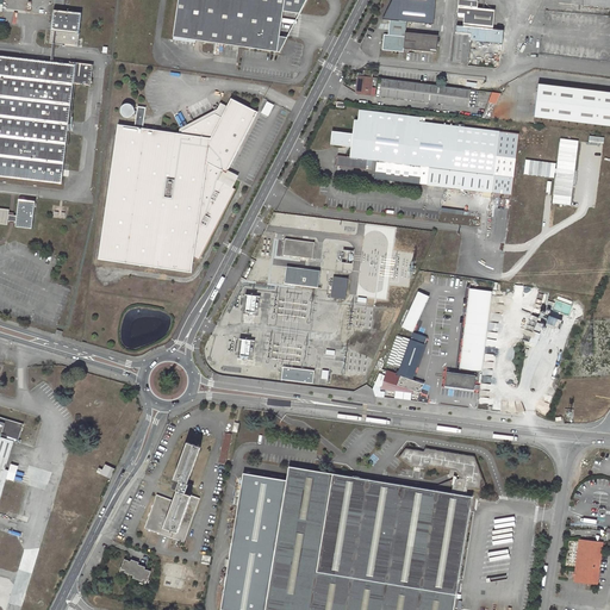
[(306,0),(179,0),(175,36),(281,51),(288,36),(281,35),(285,10),(302,12),(306,0)]
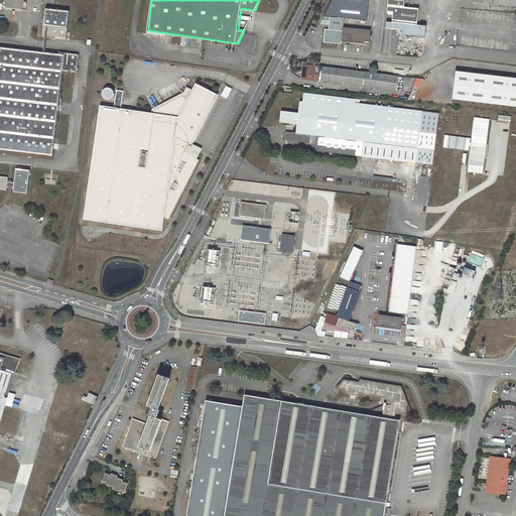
[(332,0),(324,17),(330,17),(328,29),(325,29),(324,42),(341,44),(342,41),(369,44),(371,29),(343,27),(344,19),(366,20),(368,0),(332,0)]
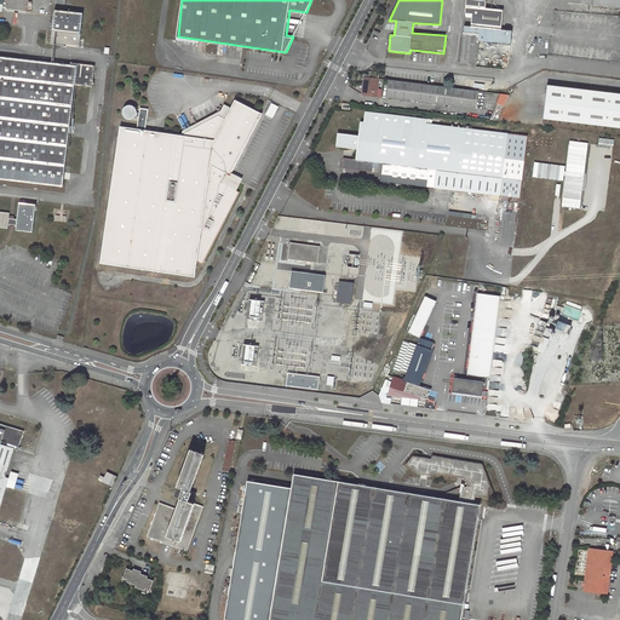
[(486,1),(477,0),(465,0),(465,13),(466,13),(465,16),(466,17),(471,18),(471,26),(501,28),(503,10),(486,9),(486,1)]
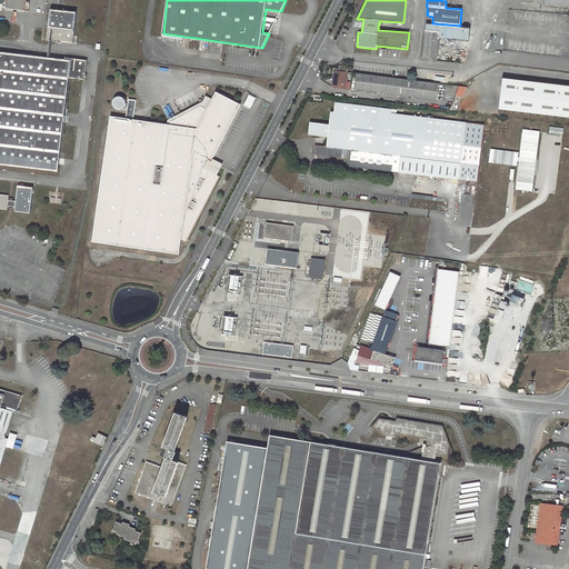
[(50,9),(47,40),(72,43),(73,41),(73,35),(76,12),(50,9)]
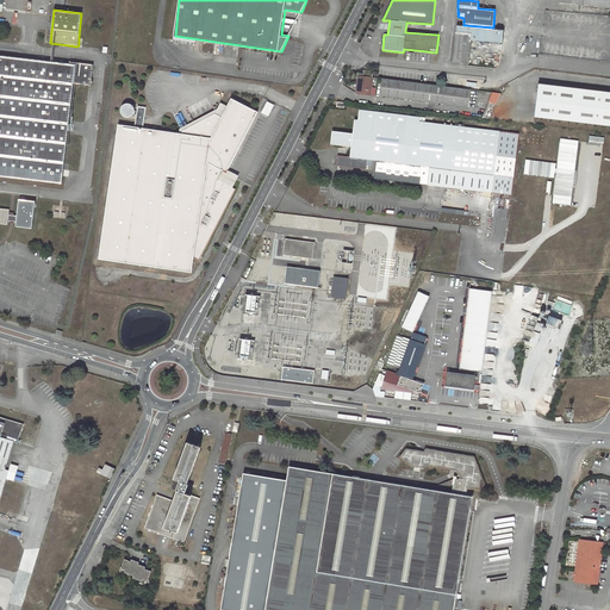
[(456,31),(453,62),(468,63),(472,33),(456,31)]
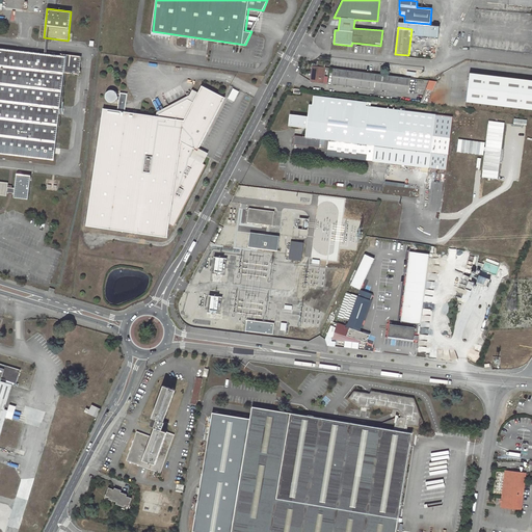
[(0,48),(0,153),(54,160),(64,74),(79,75),(81,56),(61,54),(61,55),(0,48)]
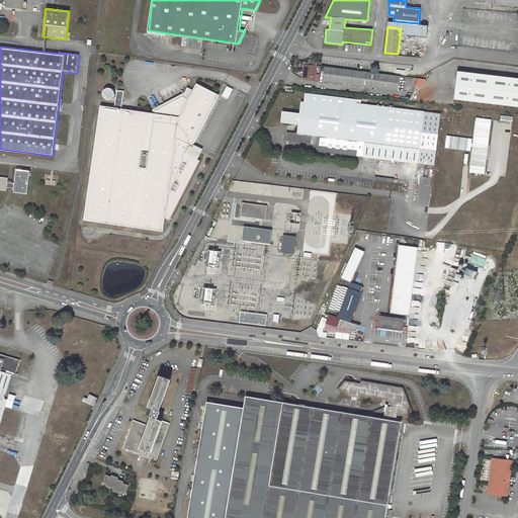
[(305,64),(304,79),(315,81),(317,66),(308,65),(305,64)]
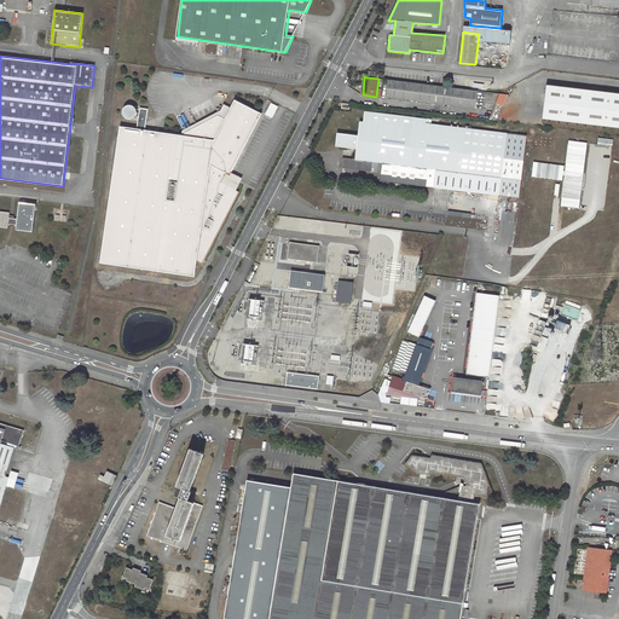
[(388,80),(386,98),(476,109),(478,91),(388,80)]
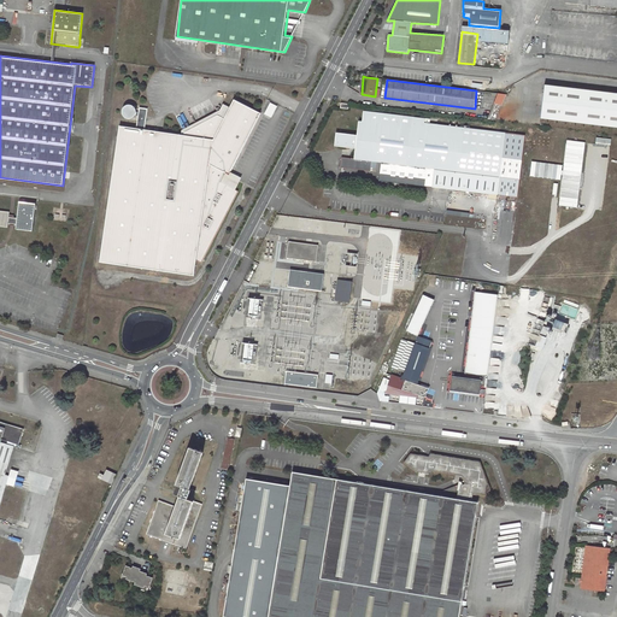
[(616,94),(545,86),(540,118),(616,127),(616,94)]
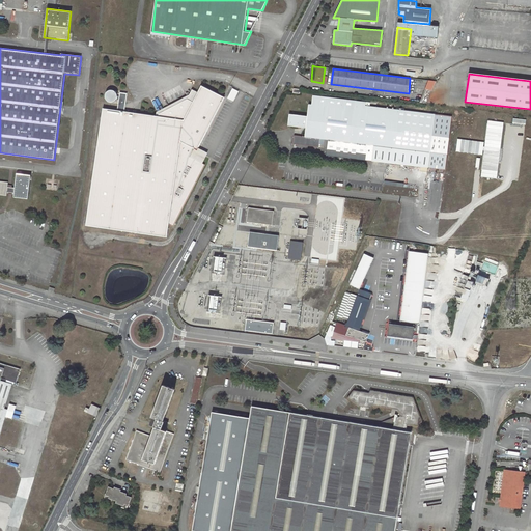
[(103,108),(85,225),(166,238),(168,224),(173,226),(205,165),(202,164),(190,158),(194,149),(197,151),(198,148),(224,98),(201,86),(198,92),(193,102),(188,100),(159,114),(159,116),(124,111),(128,93),(120,92),(119,96),(117,96),(117,94),(116,92),(114,91),(112,90),(110,90),(108,90),(107,91),(106,92),(105,94),(105,96),(105,99),(106,100),(106,101),(108,102),(110,103),(112,103),(113,103),(114,102),(116,100),(119,100),(117,110),(103,108)]
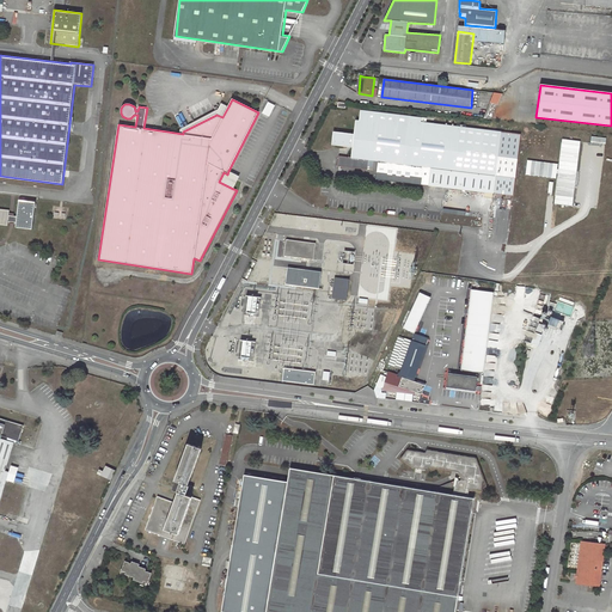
[(268,103),(263,114),(269,117),(274,106),(268,103)]
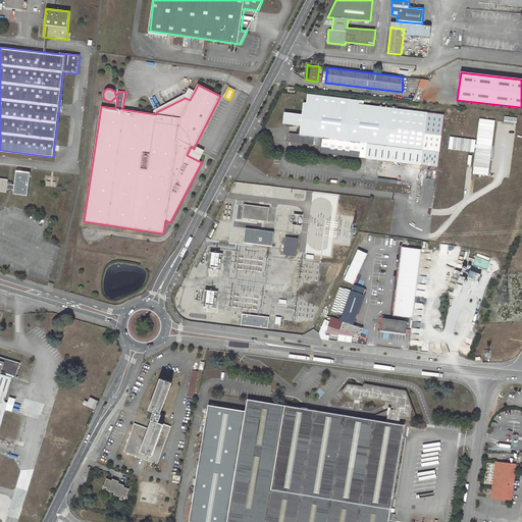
[(418,88),(412,101),(419,102),(425,89),(418,88)]
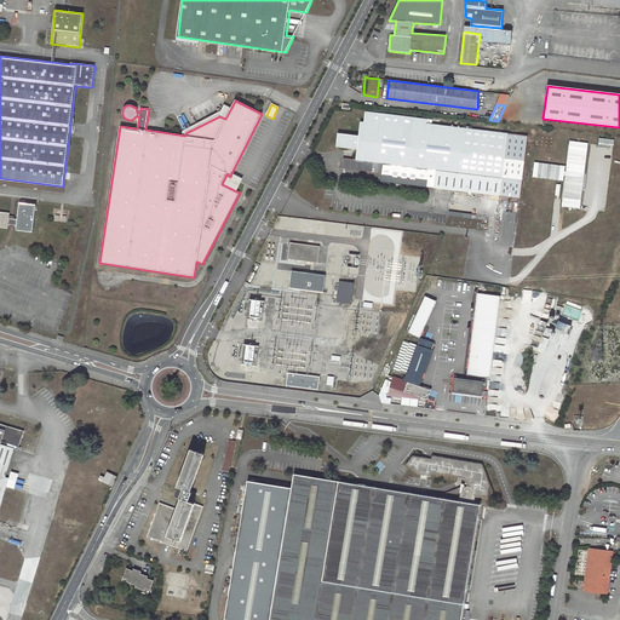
[(231,108),(224,105),(219,116),(225,119),(231,108)]
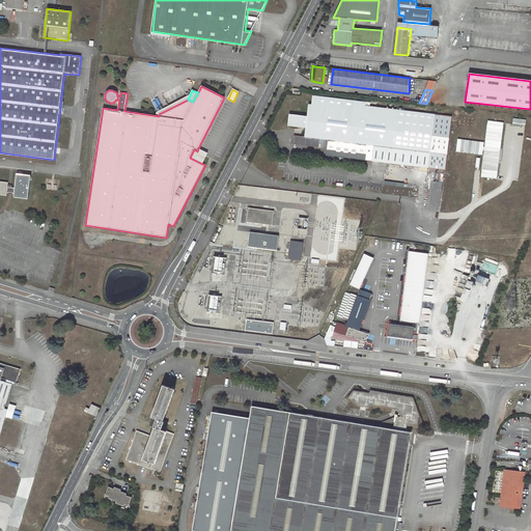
[(445,170),(451,117),(356,105),(356,102),(312,95),(312,105),(309,105),(307,118),(303,117),(303,116),(289,114),(287,126),(306,128),(305,137),(294,136),(292,144),(318,147),(319,139),(328,140),(326,156),(430,169),(430,172),(443,173),(443,170),(445,170)]
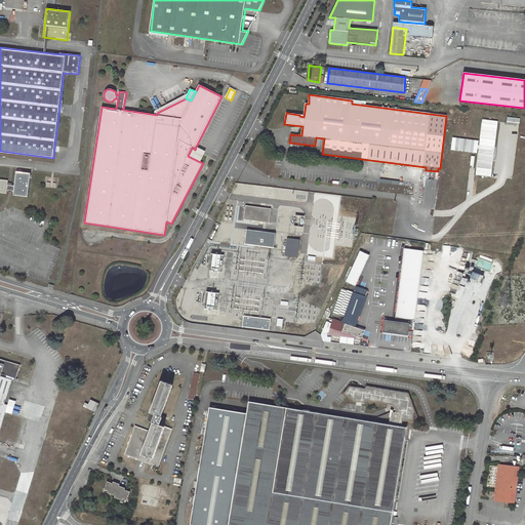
[(188,156),(200,162),(205,152),(196,147),(195,150),(192,148),(188,156)]
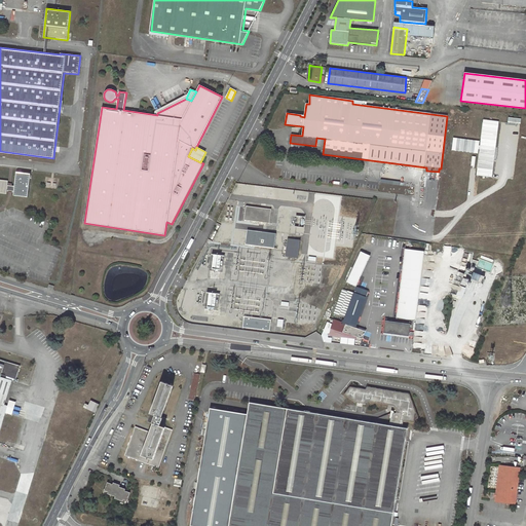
[(0,192),(6,194),(7,190),(13,191),(13,195),(28,197),(30,175),(15,173),(14,186),(7,185),(8,181),(0,179),(0,192)]
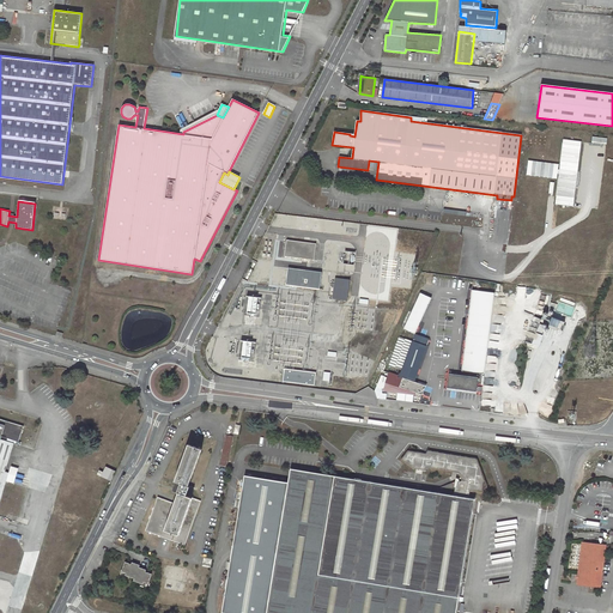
[(275,214),(274,224),(292,225),(293,217),(275,214)]
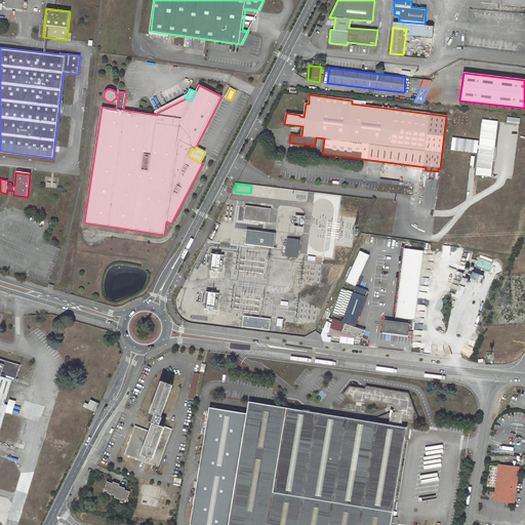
[(246,206),(244,220),(248,220),(269,224),(271,209),(246,206)]
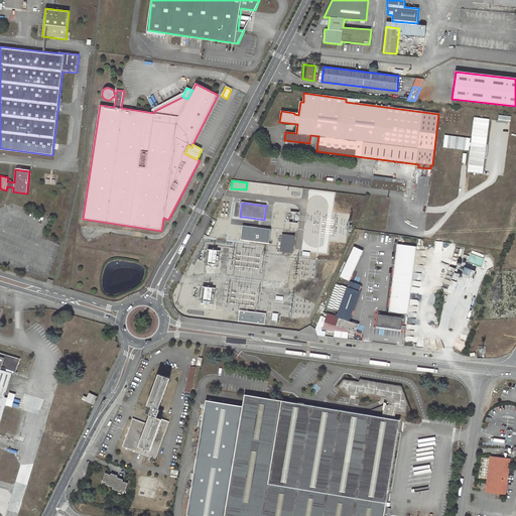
[(241,233),(241,240),(269,244),(271,229),(242,226),(241,233)]
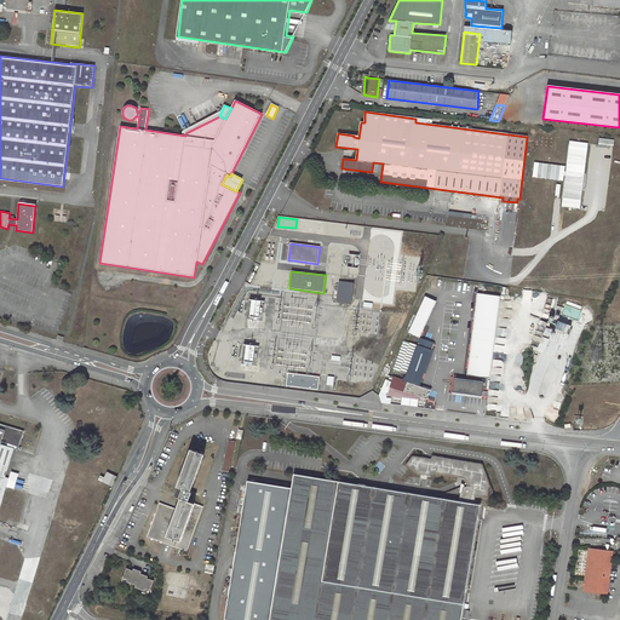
[(339,281),(337,302),(351,304),(354,283),(339,281)]
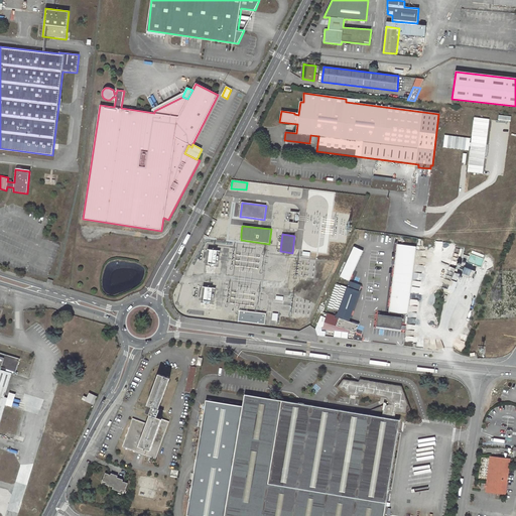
[(394,244),(388,311),(407,313),(404,341),(414,342),(418,303),(433,304),(435,286),(422,285),(423,265),(412,264),(414,245),(394,244)]
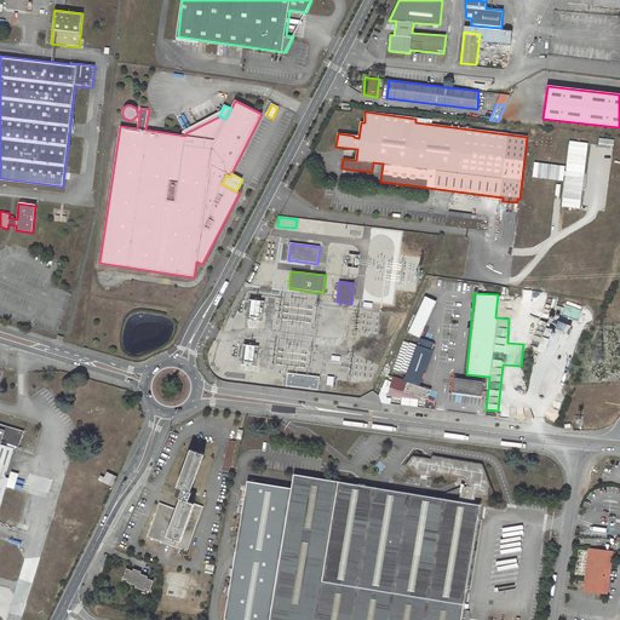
[(422,294),(406,332),(418,337),(434,300),(422,294)]
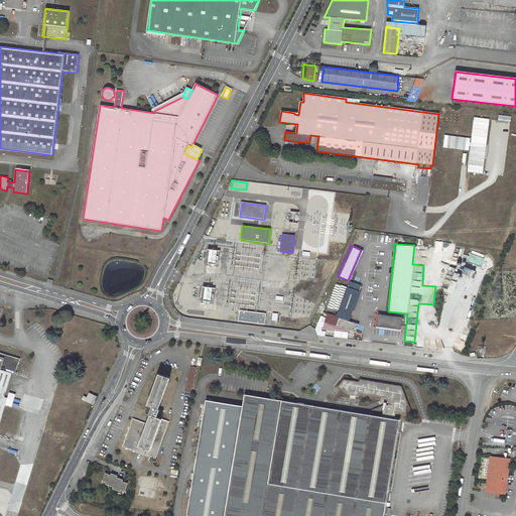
[(206,264),(217,265),(217,249),(206,249),(206,264)]
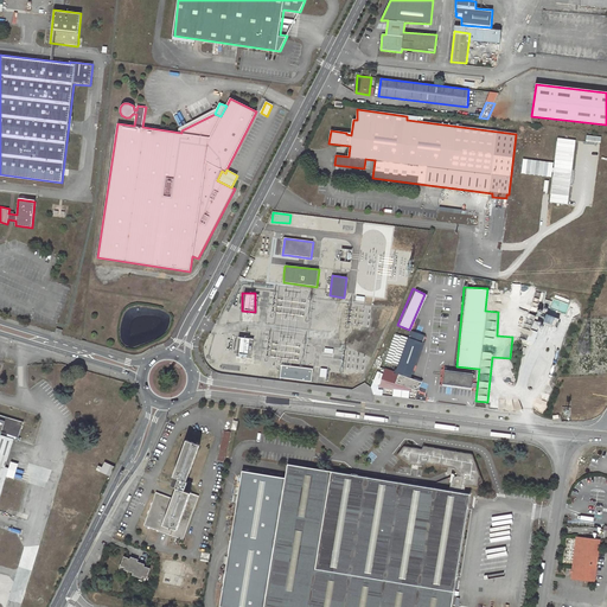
[(398,374),(396,383),(419,391),(421,382),(410,378),(425,336),(410,331),(395,372),(398,374)]
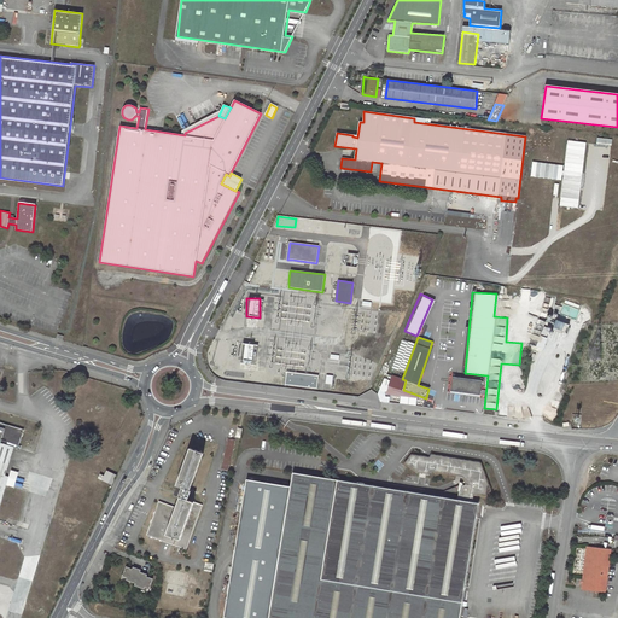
[(239,343),(239,361),(254,361),(254,343),(239,343)]
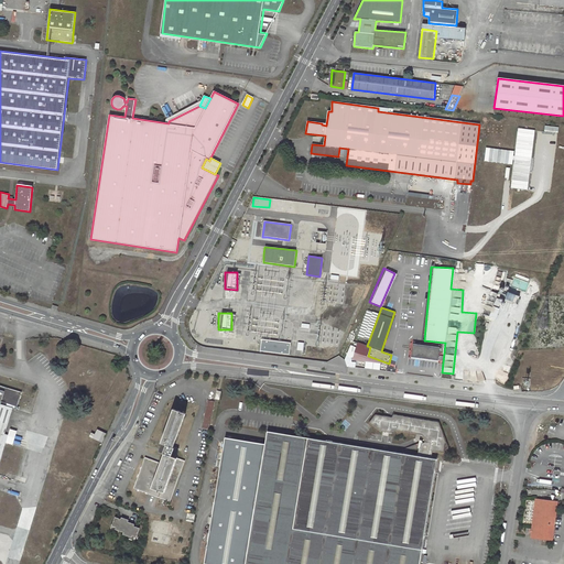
[(261,338),(260,351),(290,355),(291,343),(261,338)]
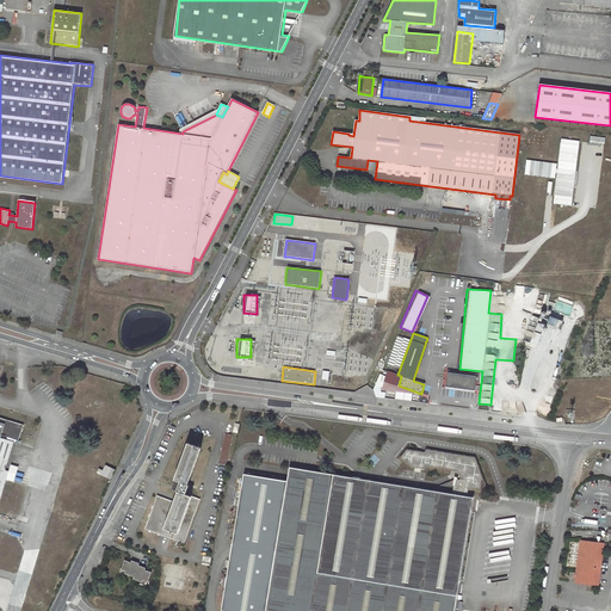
[(443,388),(473,389),(474,374),(443,372),(443,388)]
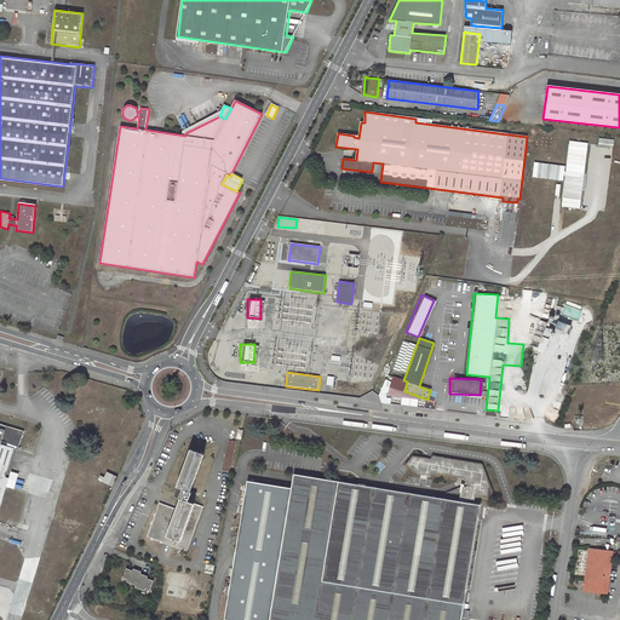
[(0,504),(7,482),(4,481),(13,448),(18,449),(23,431),(0,424),(0,504)]
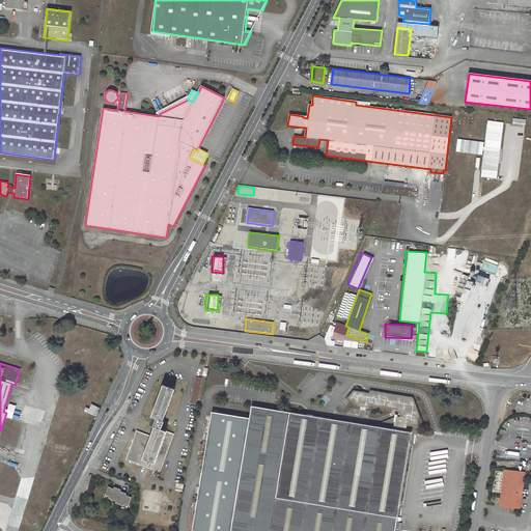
[(197,378),(192,402),(196,403),(201,379),(197,378)]
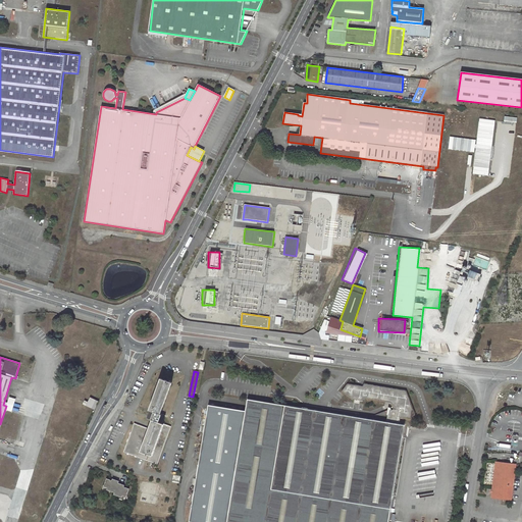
[(150,410),(148,415),(151,417),(150,419),(152,420),(149,429),(135,423),(124,452),(158,464),(171,427),(162,423),(162,422),(163,422),(165,415),(162,414),(161,415),(160,414),(172,382),(167,380),(168,376),(167,376),(164,377),(163,379),(160,378),(149,410),(150,410)]
